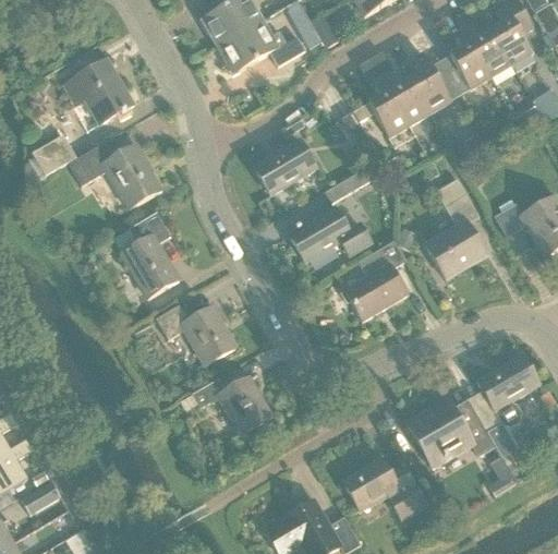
[(217,46),(263,20),(251,0),(234,0),(202,20),(217,46)]
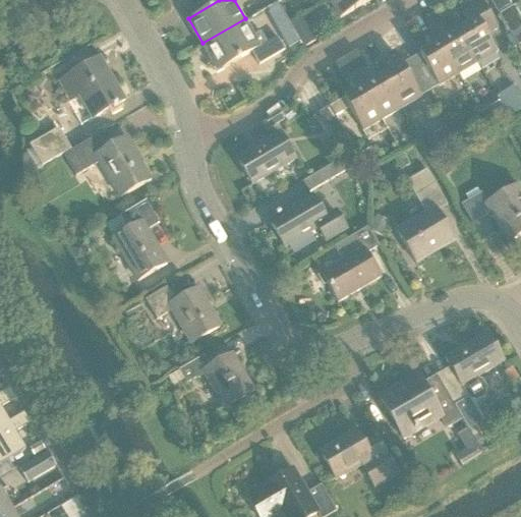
[(331,0),(340,15),(365,0),(331,0)]
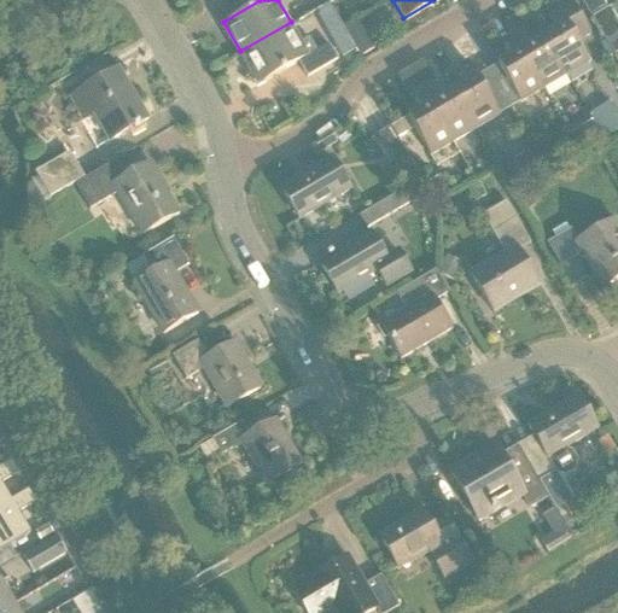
[(543,33),(566,71),(589,58),(577,38),(592,29),(573,0),(565,0),(548,10),(557,24),(543,33)]
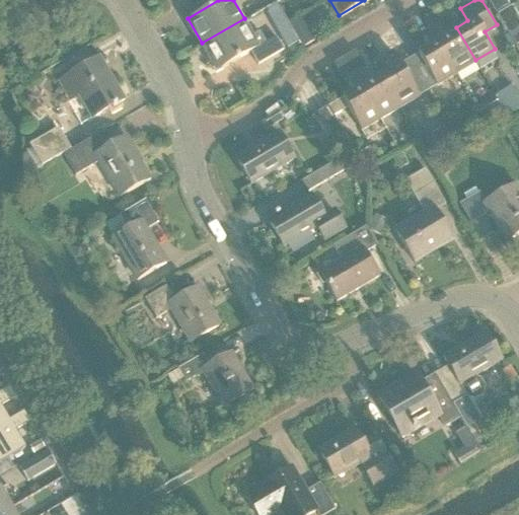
[(490,0),(496,10),(509,3),(507,0),(490,0)]
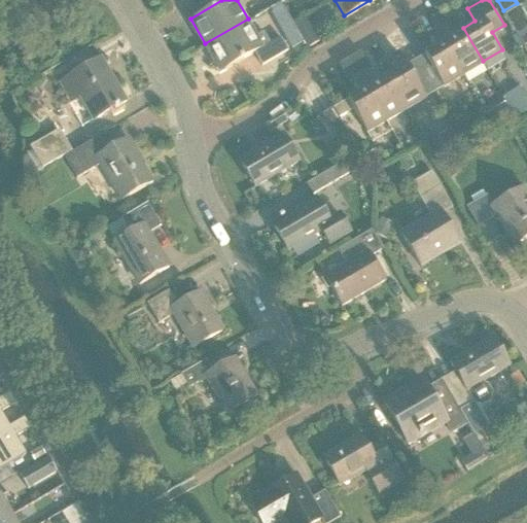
[(452,34),(445,22),(438,11),(430,15),(436,27),(463,72),(483,61),(463,28),(452,34)]
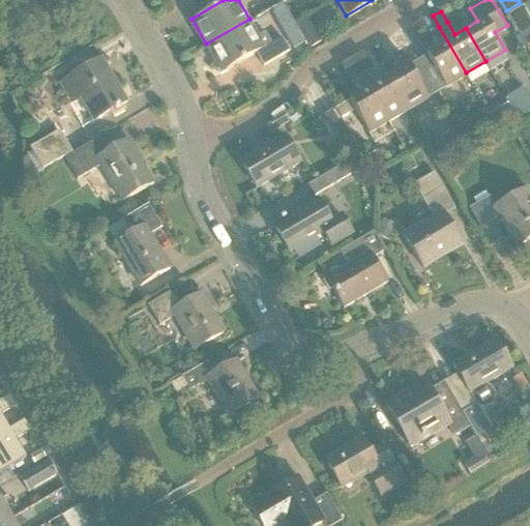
[(249,19),(206,44),(222,69),(256,50),(264,63),(290,48),(282,34),(272,39),(265,28),(258,32),(249,19)]
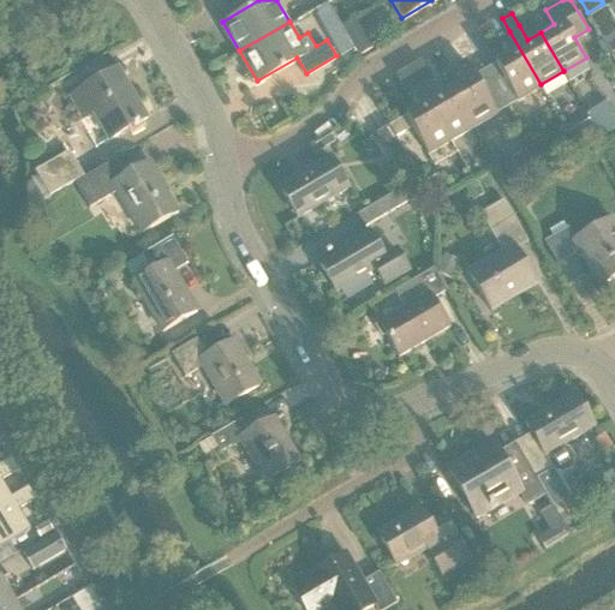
[(508,52),(495,59),(484,66),(507,103),(517,97),(518,99),(541,84),(509,31),(500,37),(508,52)]
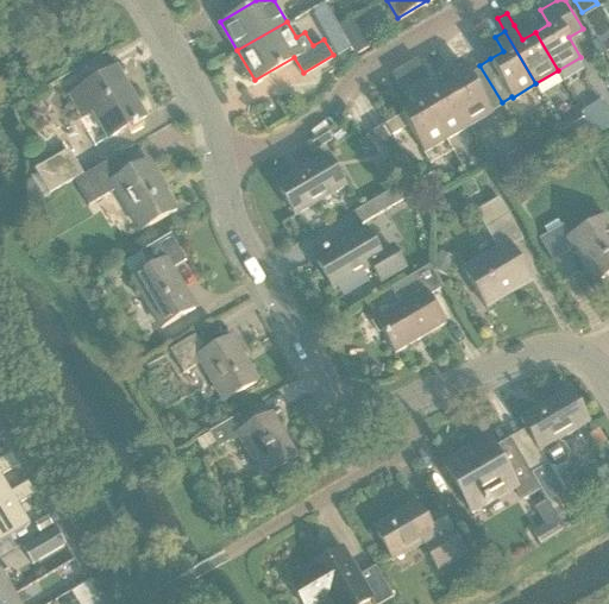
[(446,85),(434,92),(425,77),(428,76),(416,56),(405,63),(447,136),(469,123),(446,85)]
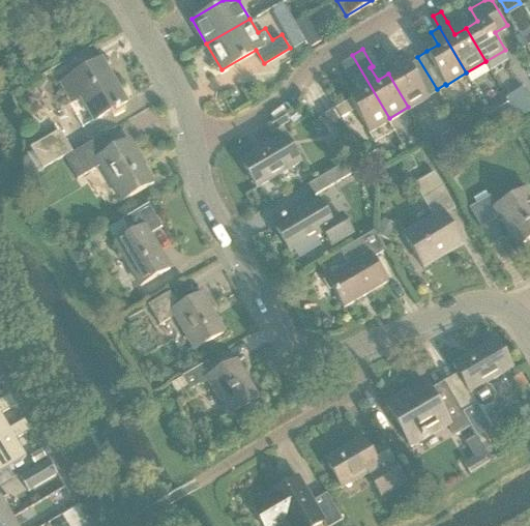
[(417,57),(409,62),(408,62),(401,50),(392,54),(400,67),(388,74),(408,107),(428,95),(428,94),(437,89),(417,57)]
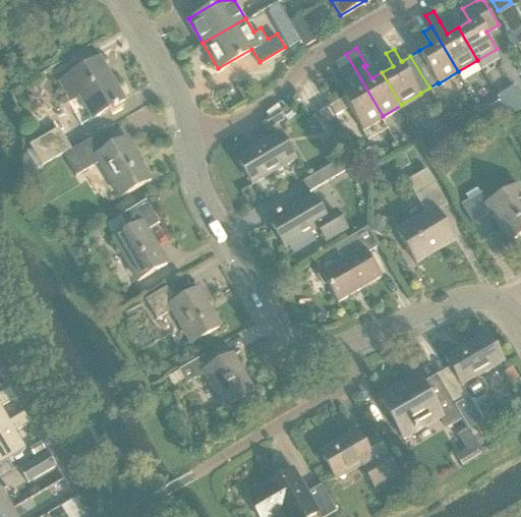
[(383,116),(346,54),(335,60),(345,77),(348,75),(355,89),(344,95),(363,128),(383,116)]
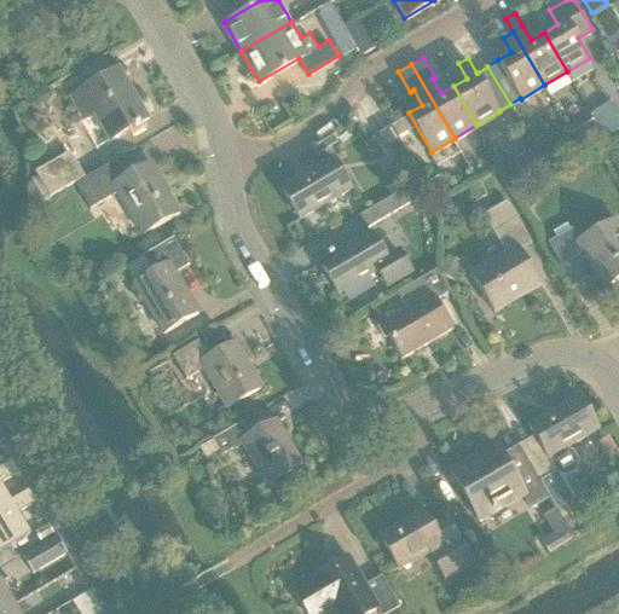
[(110,137),(148,115),(119,65),(71,93),(85,115),(94,109),(110,137)]
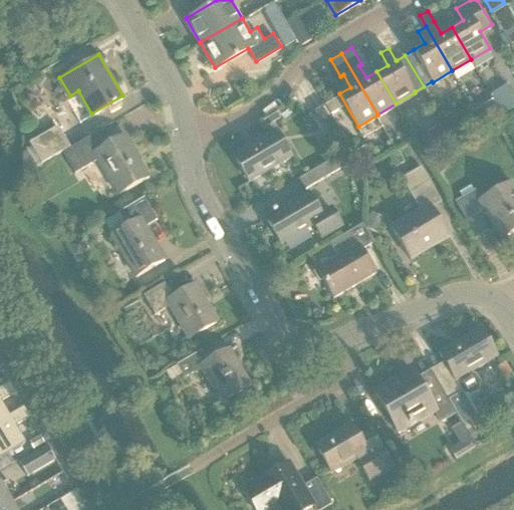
[(513,104),(513,94),(507,82),(491,92),(503,112),(513,104)]
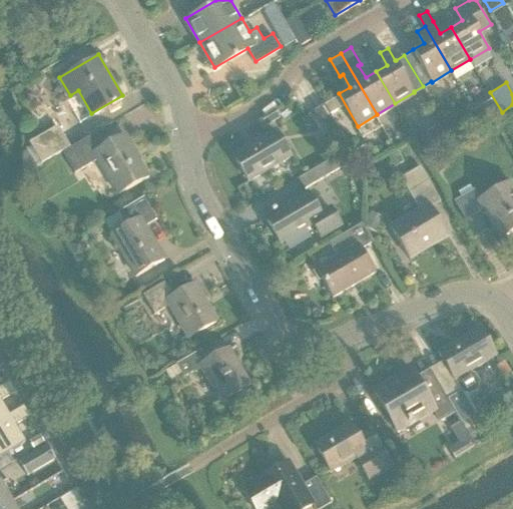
[(498,108),(489,93),(471,103),(480,119),(498,108)]
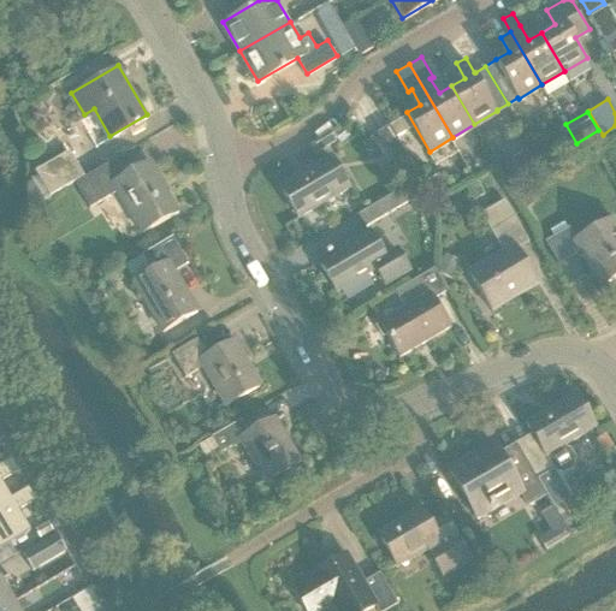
[(397,164),(409,156),(390,123),(377,130),(397,164)]
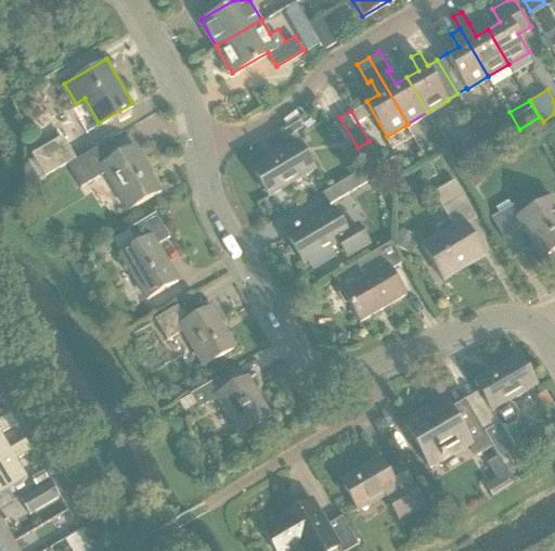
[(515,124),(503,130),(506,136),(518,130),(515,124)]
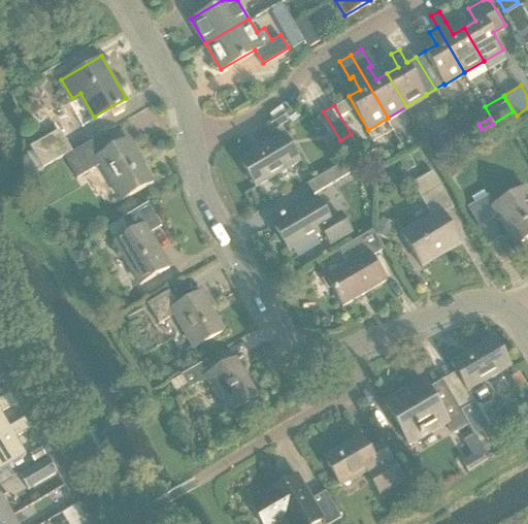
[(438,133),(446,144),(458,137),(452,126),(438,133)]
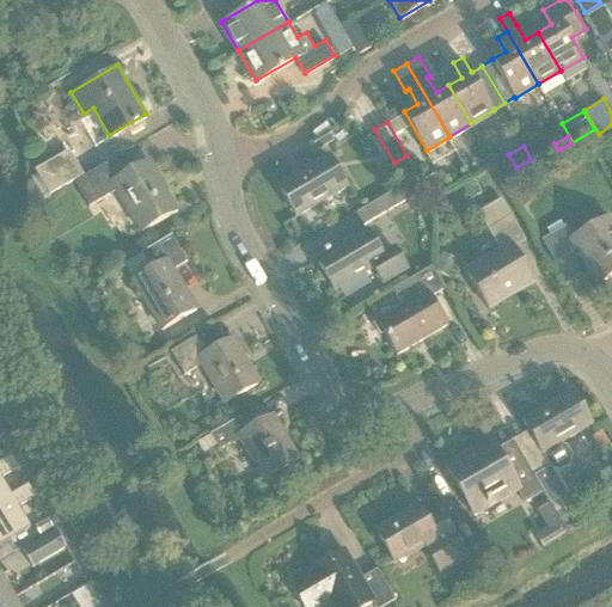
[(50,191),(83,172),(68,148),(36,167),(50,191)]
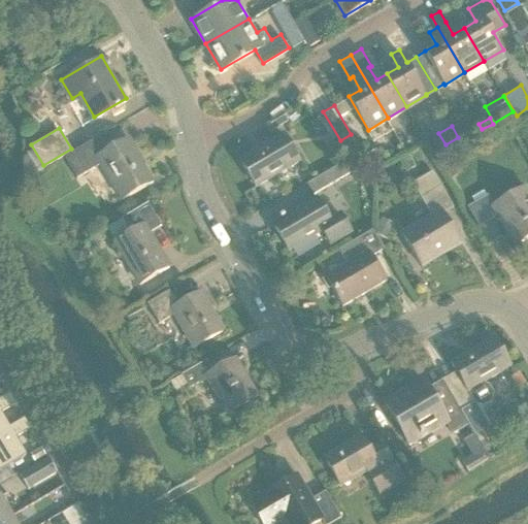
[(256,184),(299,159),(283,131),(240,157),(256,184)]
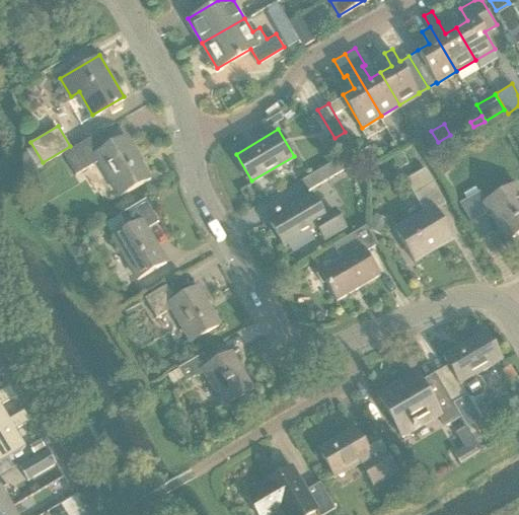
[(120,194),(150,176),(134,149),(136,148),(127,134),(100,149),(92,135),(64,152),(76,172),(99,159),(120,194)]
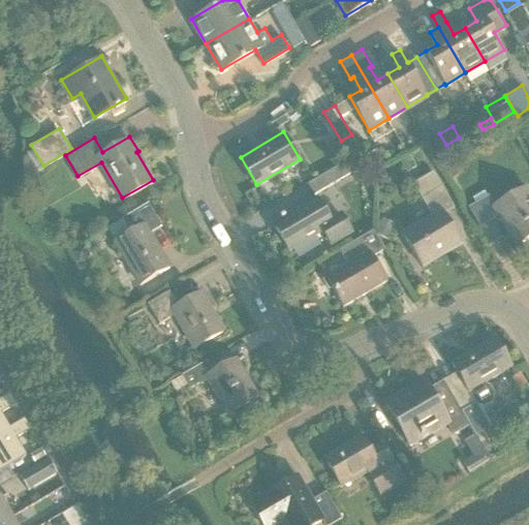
[(365,154),(372,166),(384,159),(377,147),(365,154)]
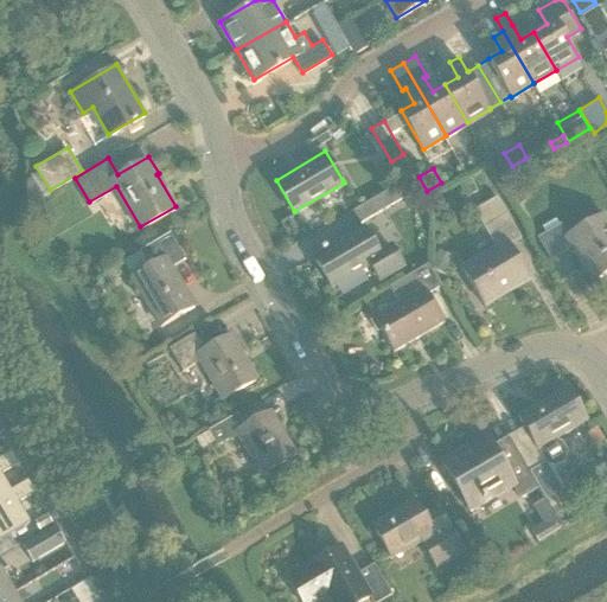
[(403,197),(420,187),(411,173),(395,183),(403,197)]
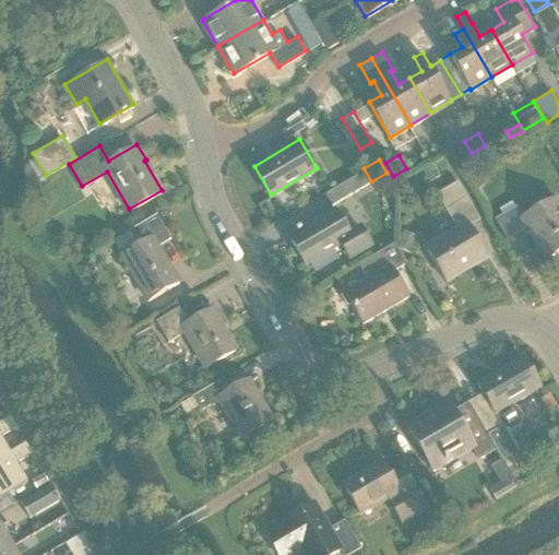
[(332,203),(370,181),(363,169),(325,192),(332,203)]
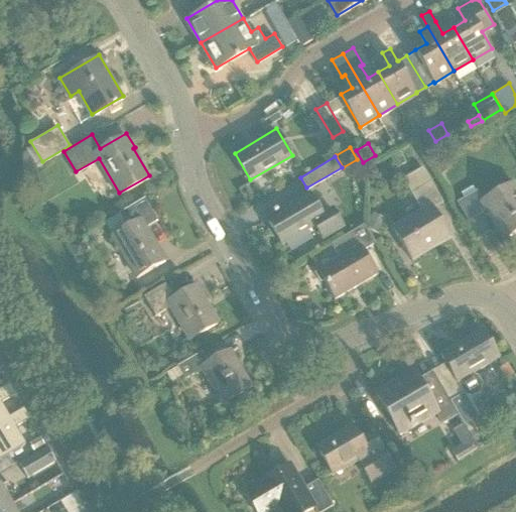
[(403,176),(411,190),(421,209),(393,226),(412,258),(449,236),(432,206),(442,200),(422,164),(403,176)]
